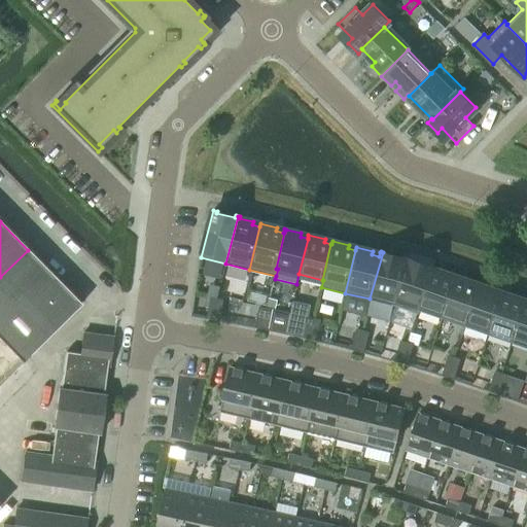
[(0,382),(80,303),(28,250),(0,277),(0,382)]
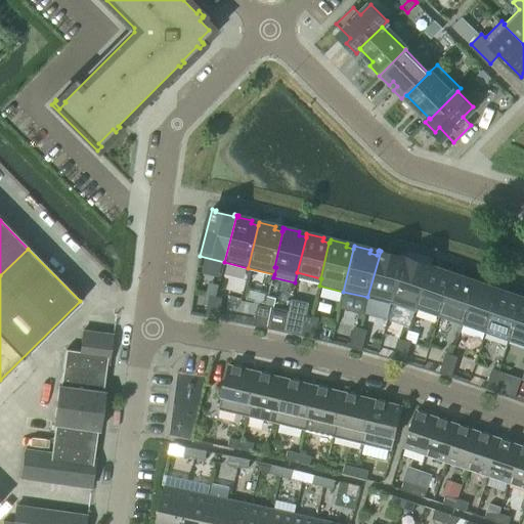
[(392,304),(405,258),(405,257),(401,256),(400,257),(383,253),(383,251),(381,251),(367,297),(392,304)]
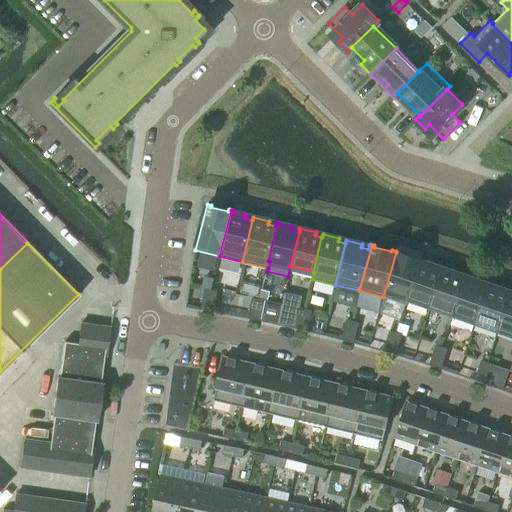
[(405,304),(419,259),(418,258),(418,260),(401,254),(401,252),(397,251),(397,252),(396,252),(383,297),(405,304)]
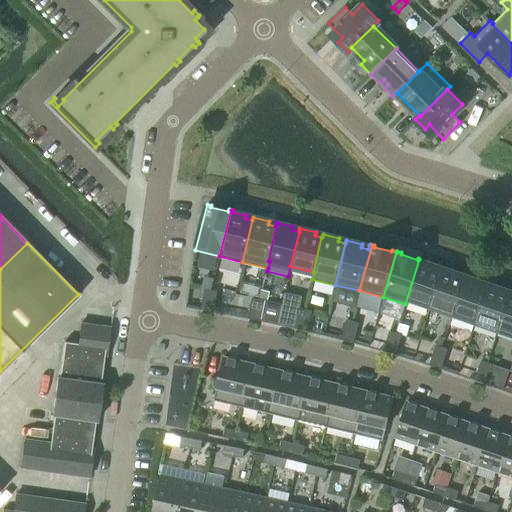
[(428,267),(421,264),(422,260),(419,259),(405,304),(406,304),(409,297),(430,305),(442,268),(429,263),(428,267)]
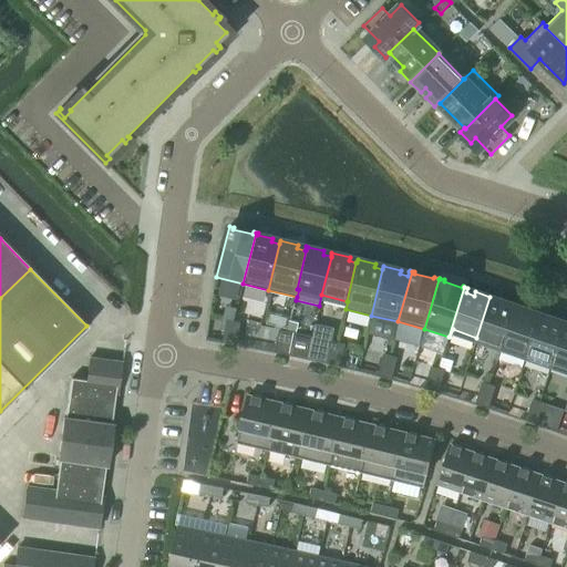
[(500,303),(492,301),(493,298),(490,297),(476,338),(502,347),(515,306),(501,300),(500,303)]
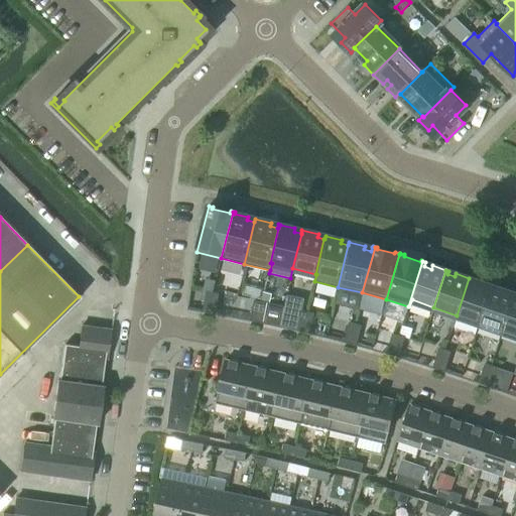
[(479,324),(492,286),(478,281),(477,284),(470,282),(472,279),(469,278),(457,315),(479,324)]
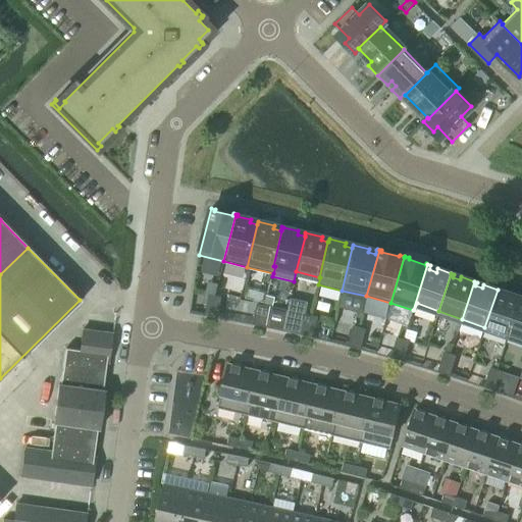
[(508,335),(521,298),(507,293),(506,296),(499,294),(500,291),(498,290),(484,327),(508,335)]
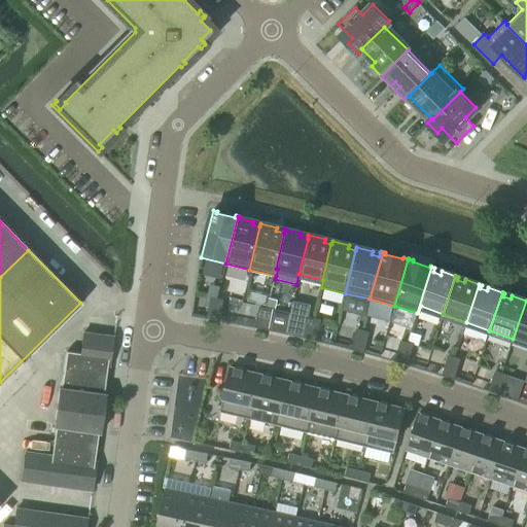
[(210,306),(221,309),(223,300),(211,297),(210,306)]
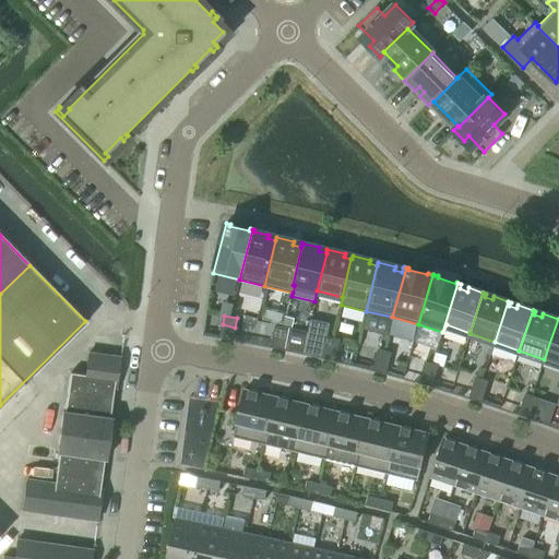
[(285,316),(283,325),(292,328),(294,318),(285,316)]
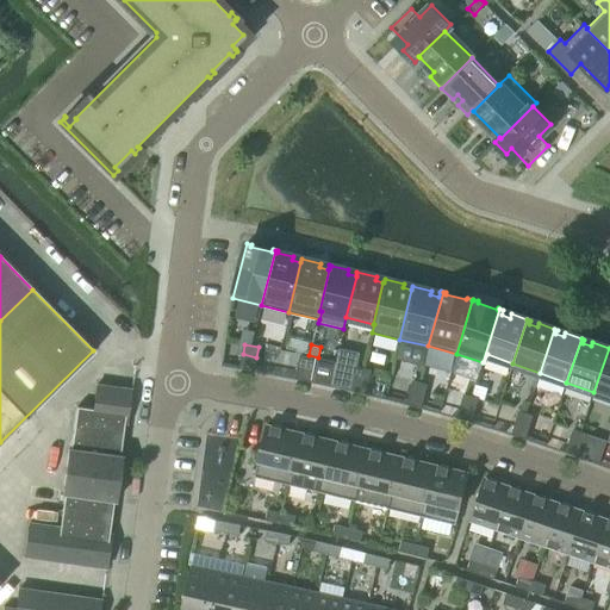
[(609,397),(609,352),(609,353),(609,352),(609,348),(593,392),(609,397)]
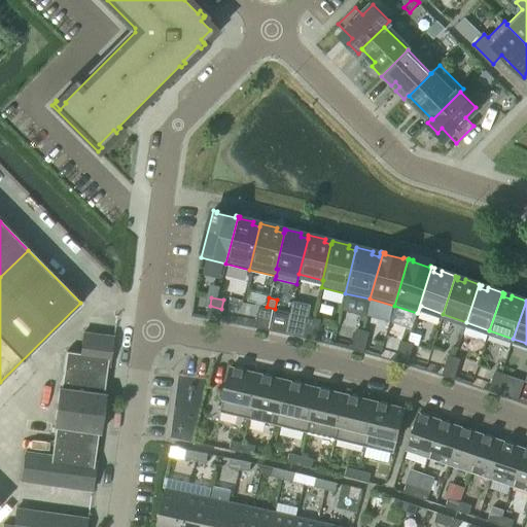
[(220,320),(221,309),(210,306),(208,318),(220,320)]
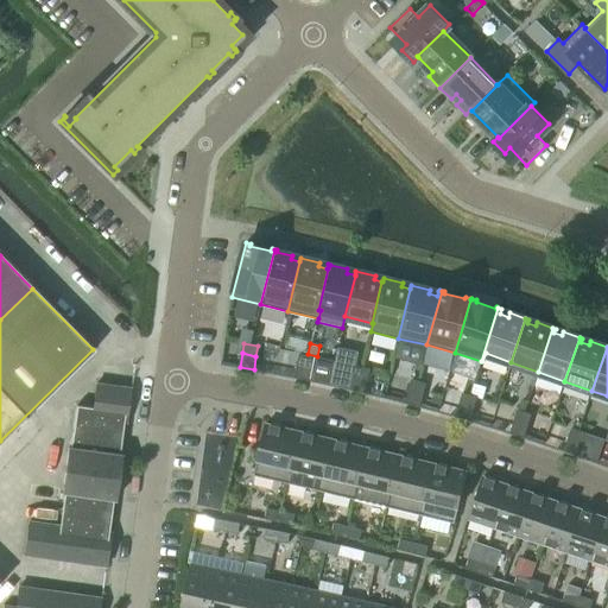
[(298,363),(311,367),(314,356),(301,354),(298,363)]
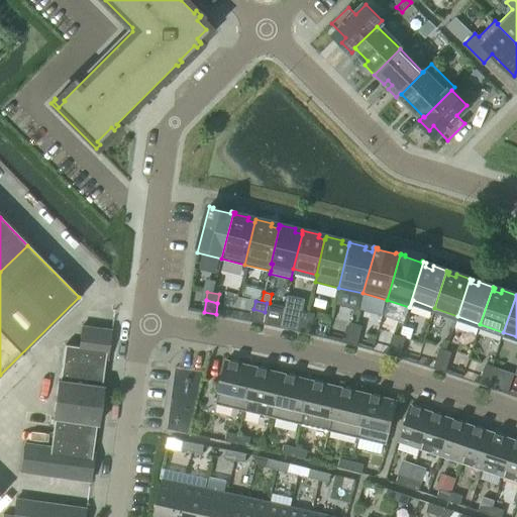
[(263,323),(265,312),(253,309),(251,321),(263,323)]
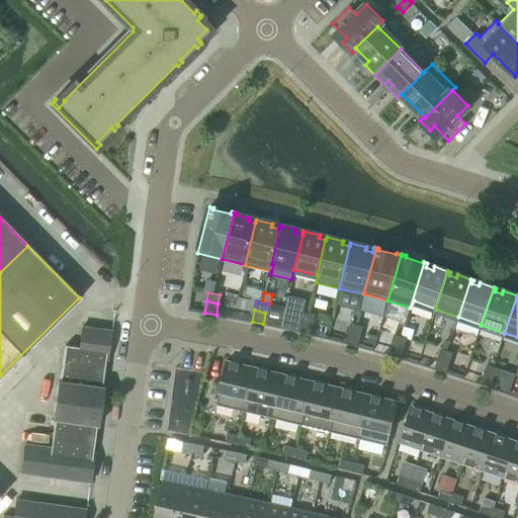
[(315,315),(309,313),(304,312),(301,320),(313,323),(315,315)]
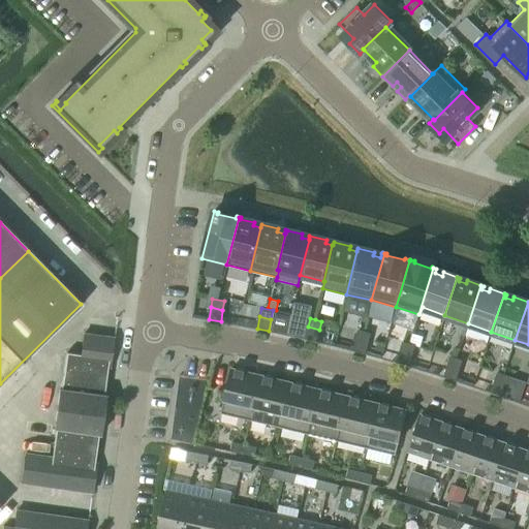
[(317,341),(319,330),(308,327),(305,339),(317,341)]
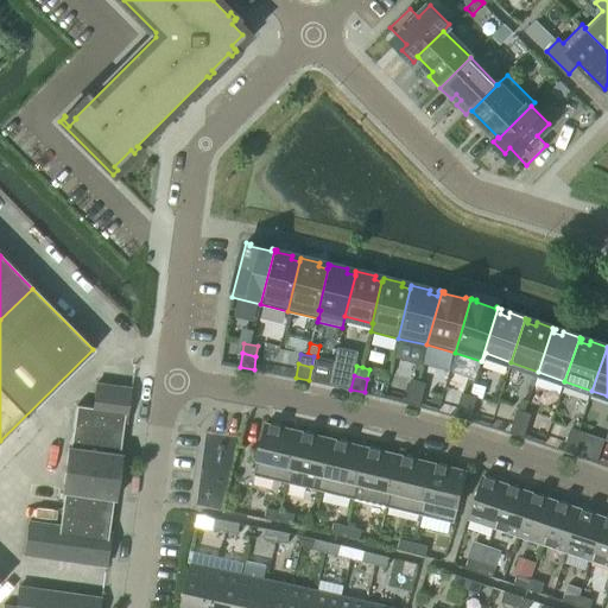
[(410,388),(423,392),(425,384),(412,379),(410,388)]
